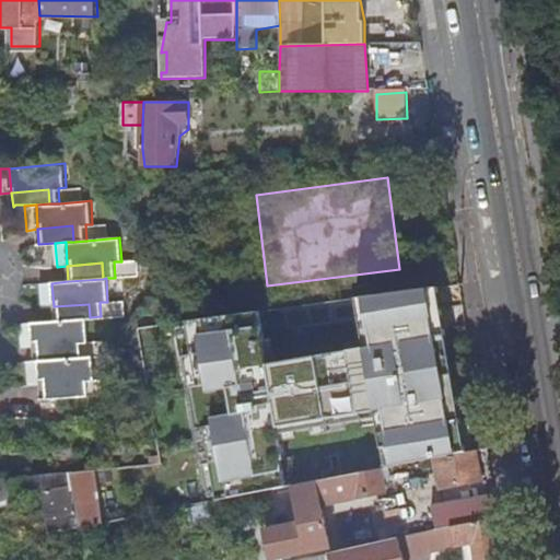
[(51,283),(41,284),(42,307),(54,306),(51,283)]
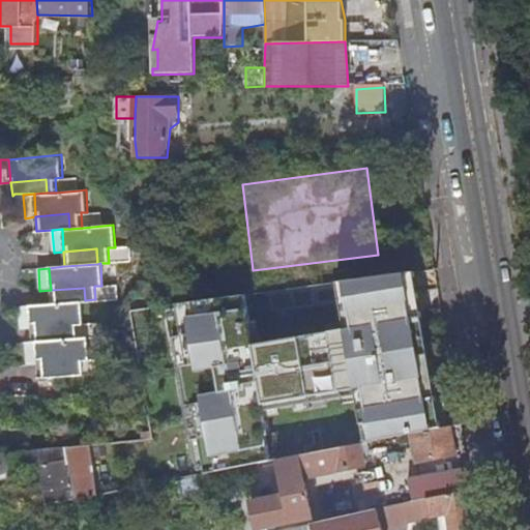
[(416,273),(403,274),(406,301),(420,299),(416,273)]
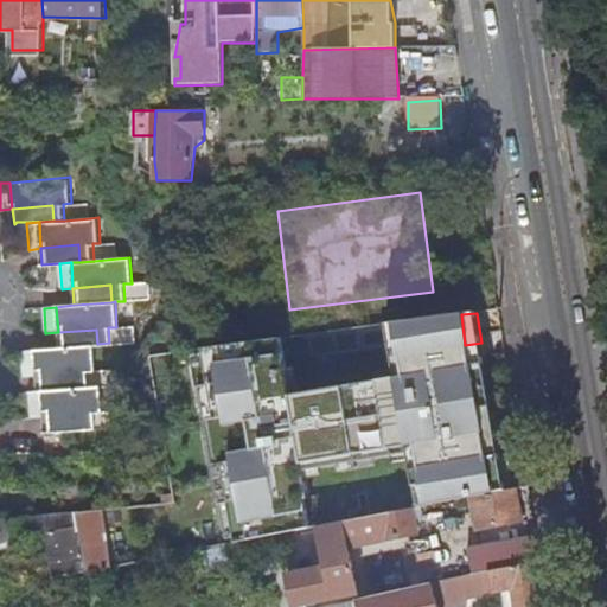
[(461,314),(387,325),(390,355),(465,345),(461,314)]
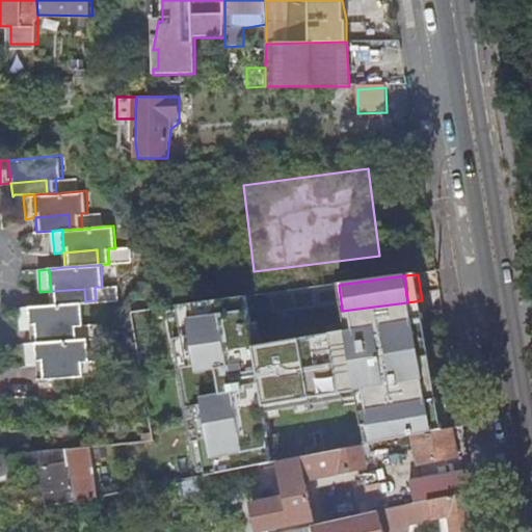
[(51,304),(81,301),(85,301),(84,289),(51,291),(51,304)]
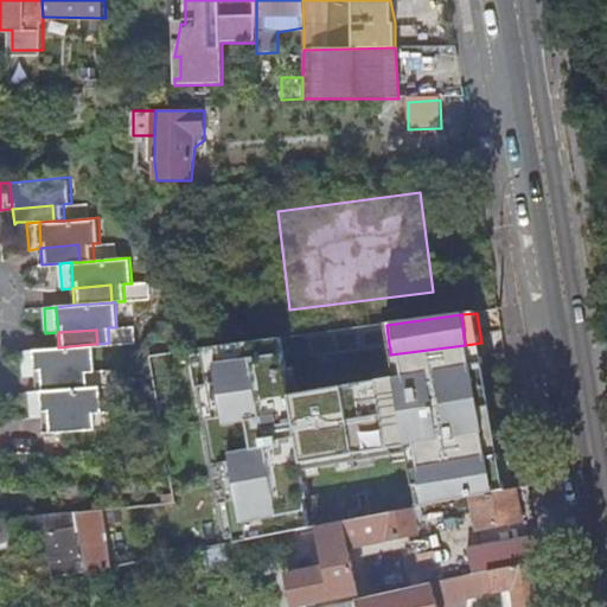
[(94,369),(93,346),(33,351),(36,375),(74,371),(75,387),(40,390),(40,393),(88,388),(85,370),(94,369)]
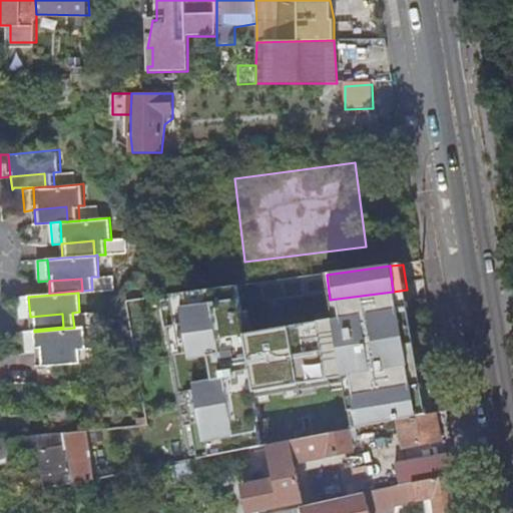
[(30,317),(28,297),(17,298),(19,318),(30,317)]
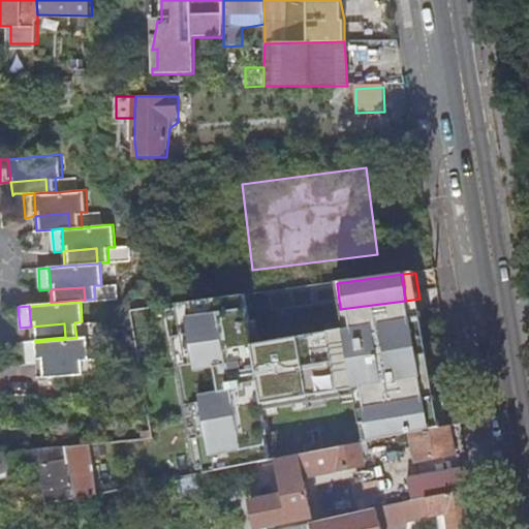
[(162,312),(161,307),(128,311),(132,336),(190,329),(187,309),(162,312)]
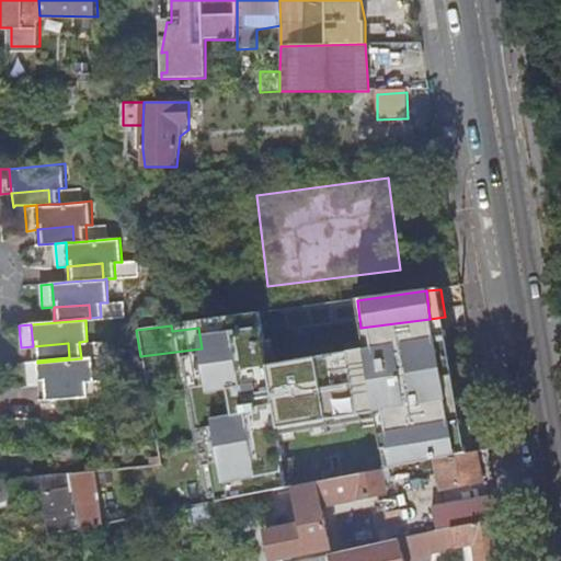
[(202,348),(140,356),(140,359),(149,408),(282,391),(275,339),(202,348)]
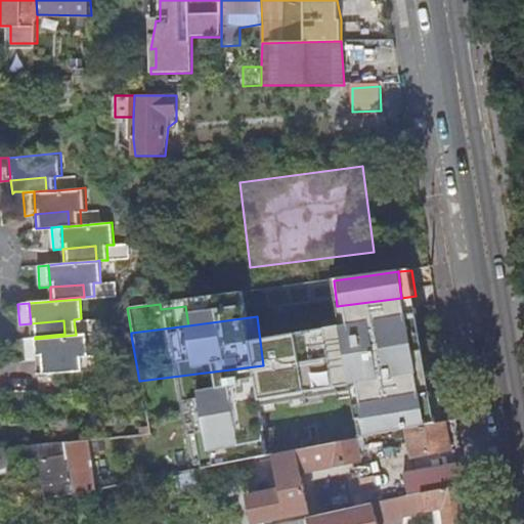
[(63,320),(31,323),(32,337),(35,337),(64,334),(63,320)]
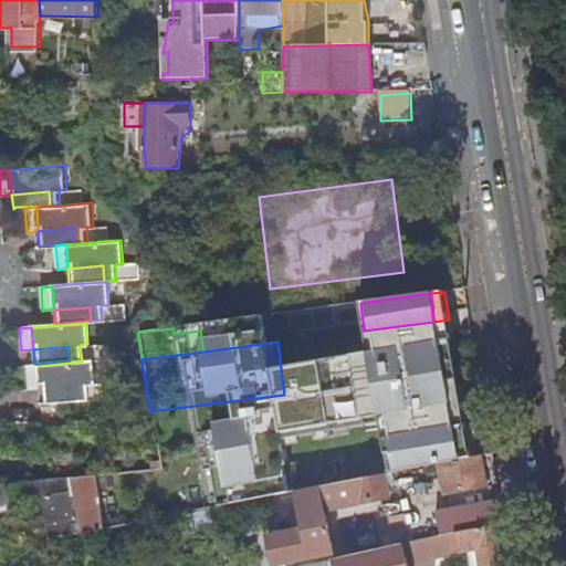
[(449,349),(387,358),(389,381),(399,379),(405,420),(458,412),(449,349)]
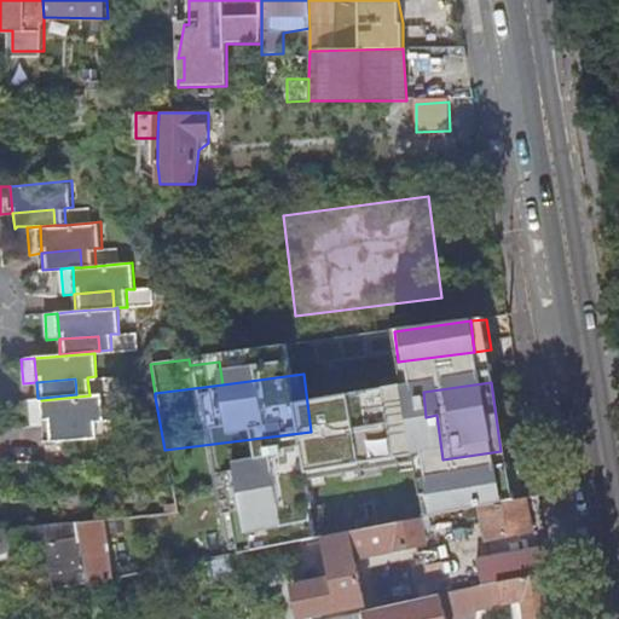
[(100,395),(90,395),(41,400),(44,424),(84,421),(85,437),(96,435),(96,420),(103,420),(100,395)]
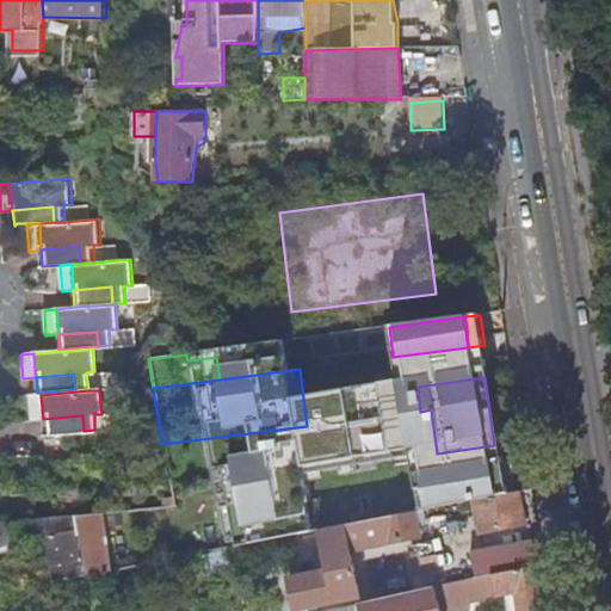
[(43,419),(41,395),(29,396),(30,419),(43,419)]
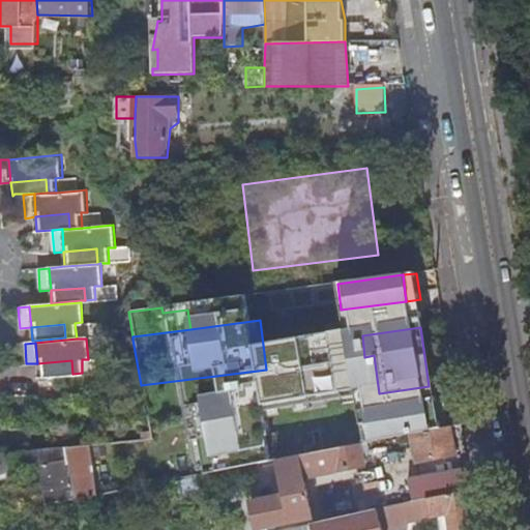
[(38,377),(72,374),(71,360),(37,363),(38,377)]
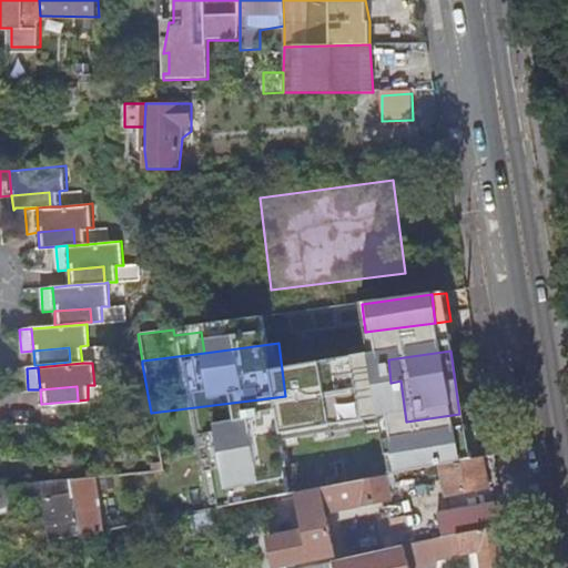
[(488,478),(484,458),(442,466),(446,492),(439,494),(440,499),(486,490),(486,478),(488,478)]
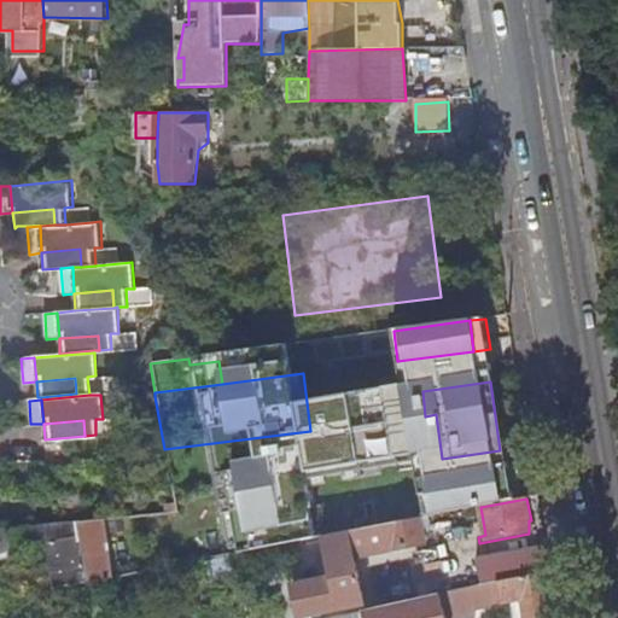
[(319,500),(273,509),(280,544),(334,534),(326,528),(319,529),(318,523),(324,522),(319,500)]
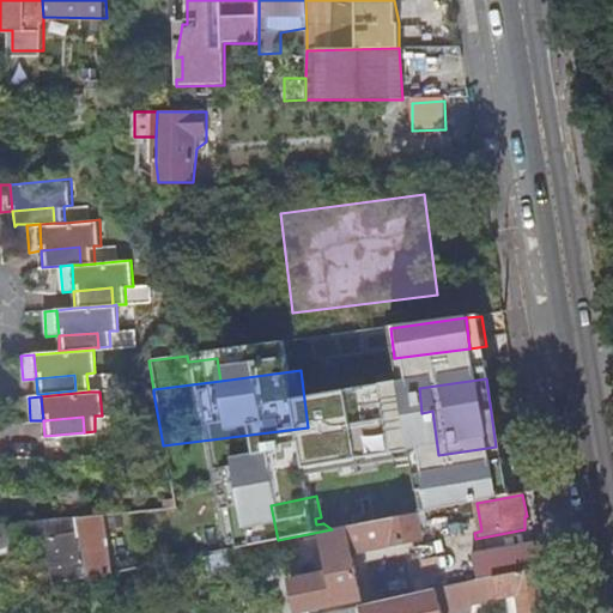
[(416,515),(322,534),(331,575),(335,599),(359,594),(352,554),(420,540),(416,515)]
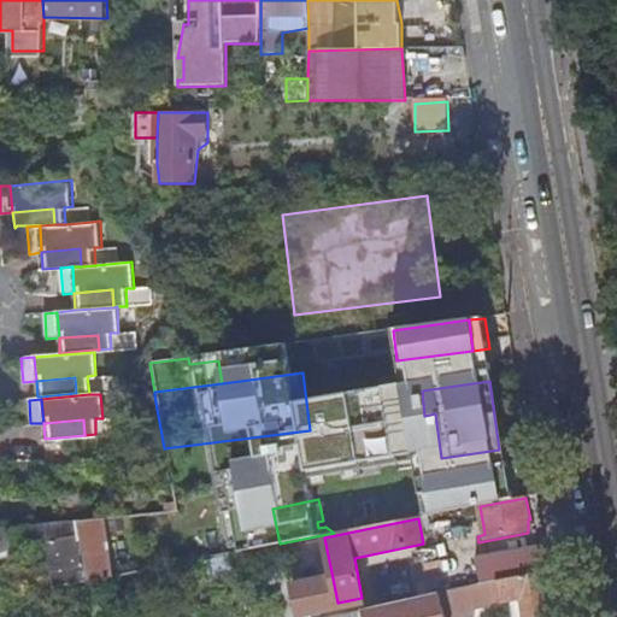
[(116,579),(107,519),(81,522),(86,544),(92,544),(90,564),(83,565),(75,529),(57,533),(63,570),(56,573),(59,588),(116,579)]
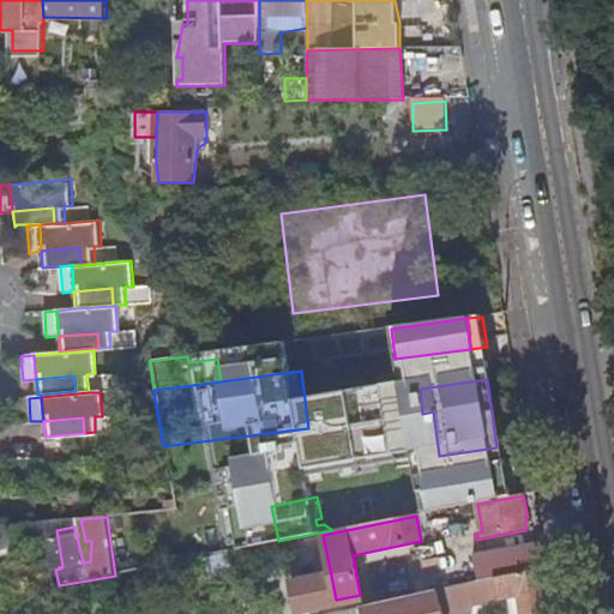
[(548,569),(545,543),(419,570),(423,595),(541,570),(548,569)]
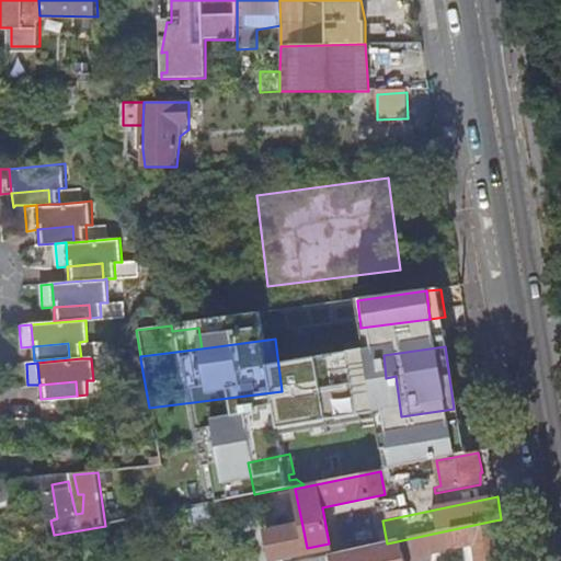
[(7,544),(27,540),(22,513),(2,516),(7,544)]
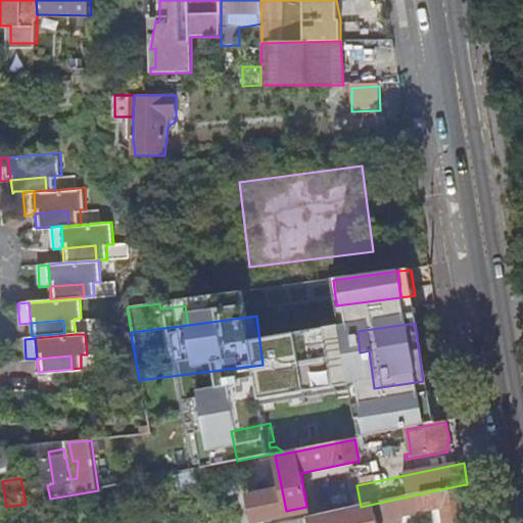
[(361,507),(284,522),(398,522),(397,518),(430,511),(433,522),(465,522),(461,485),(361,507)]
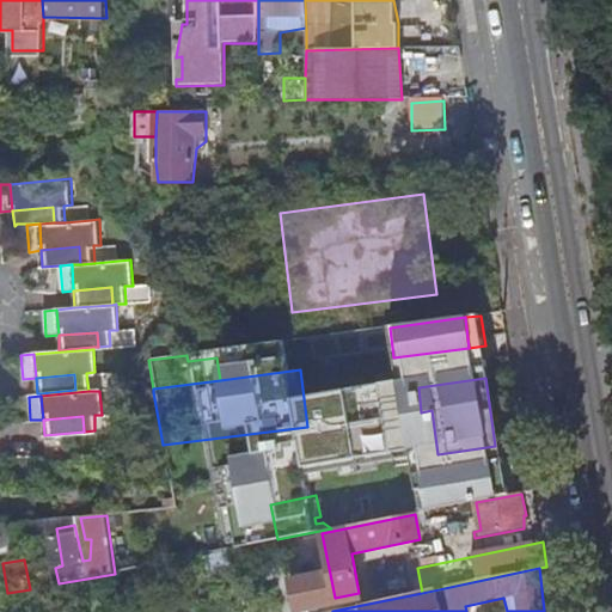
[(335,598),(330,574),(291,582),(295,611),(300,611),(336,605),(335,598)]
